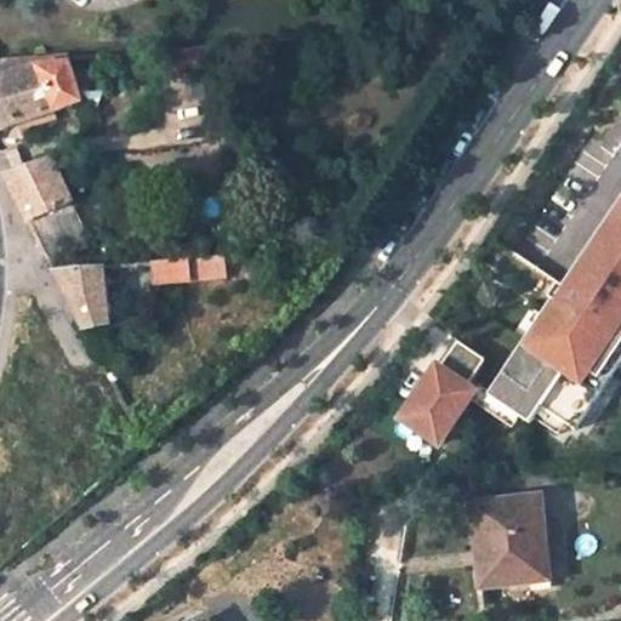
[(166,49),(169,70),(212,68),(209,45),(166,49)]
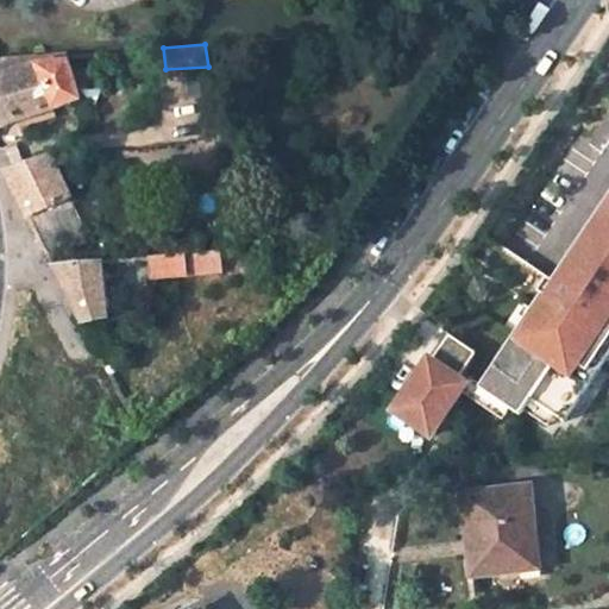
[(0,125),(80,99),(64,50),(0,56),(0,125)]
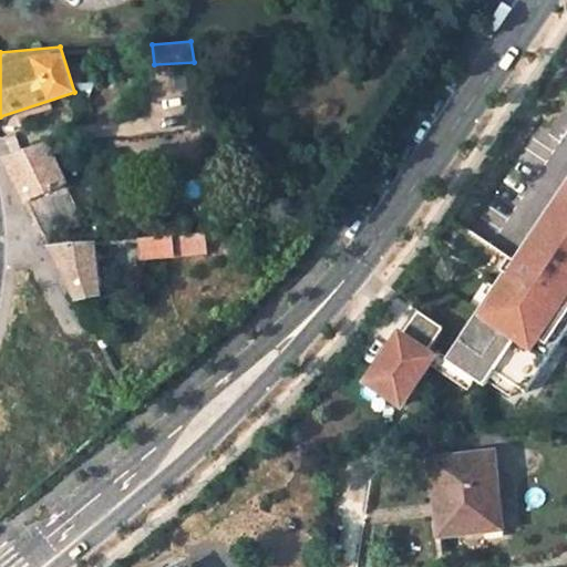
[(44,236),(83,218),(52,156),(60,154),(54,142),(47,143),(6,157),(27,199),(44,236)]
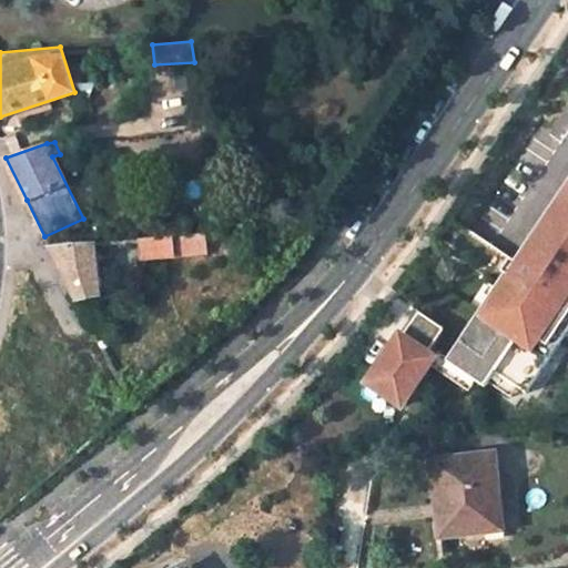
[(567,183),(514,264),(517,266),(508,279),(506,276),(500,284),(496,291),(499,293),(492,303),(489,301),(446,365),(484,391),(495,375),(526,396),(567,332),(567,183)]
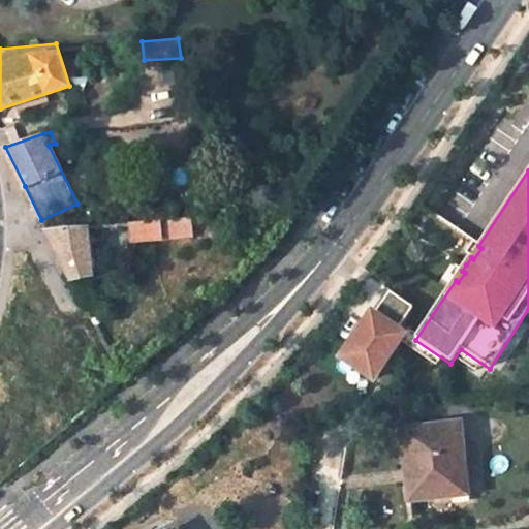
[(163,236),(193,234),(192,217),(162,219),(163,236)]
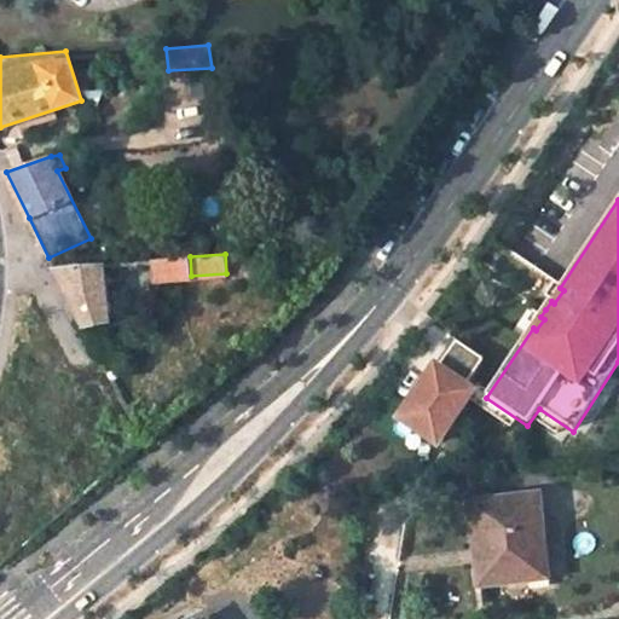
[(155,260),(156,283),(192,281),(191,276),(190,256),(155,260)]
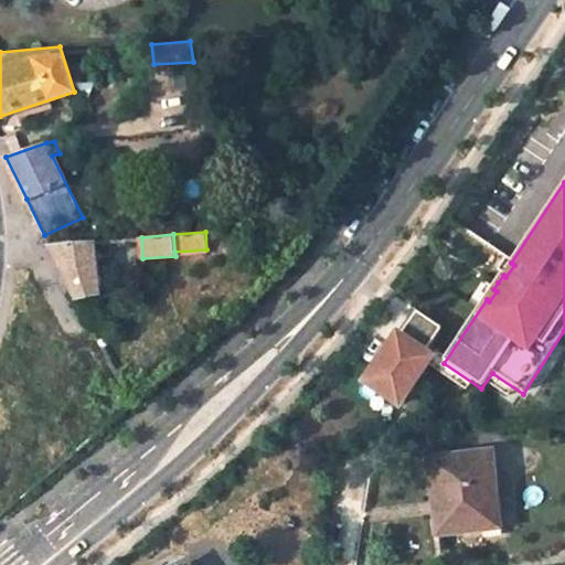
[(99,294),(93,242),(50,245),(67,280),(76,298),(99,294)]
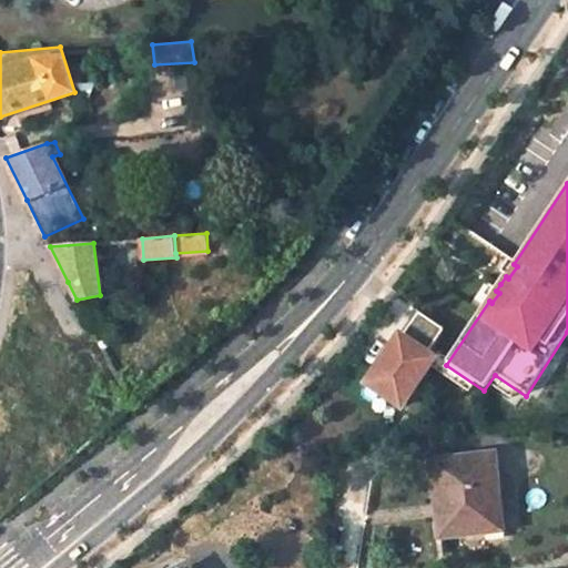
[(401,411),(433,362),(425,356),(439,334),(418,316),(402,341),(398,338),(366,387),(401,411)]
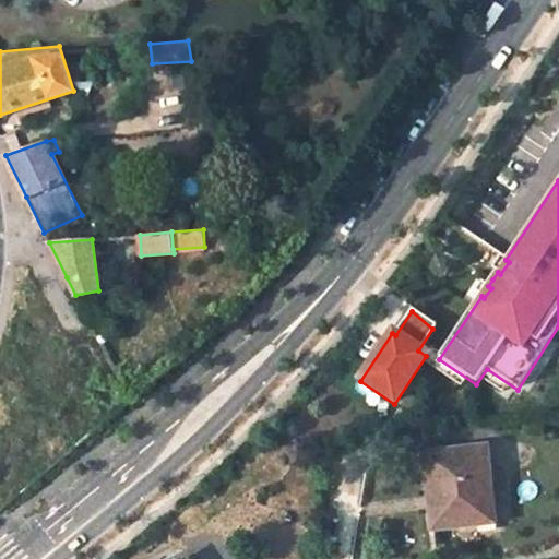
[(492,521),(485,448),(424,453),(432,527),(492,521)]
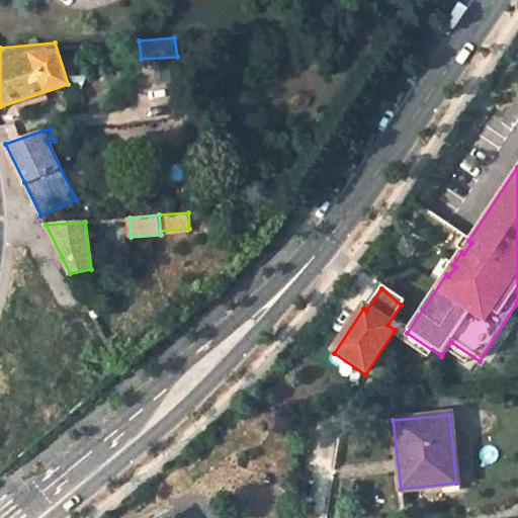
All buildings are outlined.
